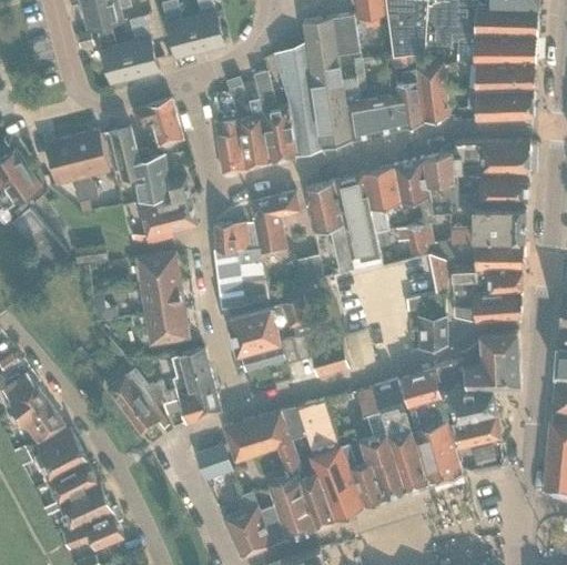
[(128,0),(107,0),(82,7),(89,31),(94,30),(110,26),(121,23),(118,12),(131,9),(128,0)]
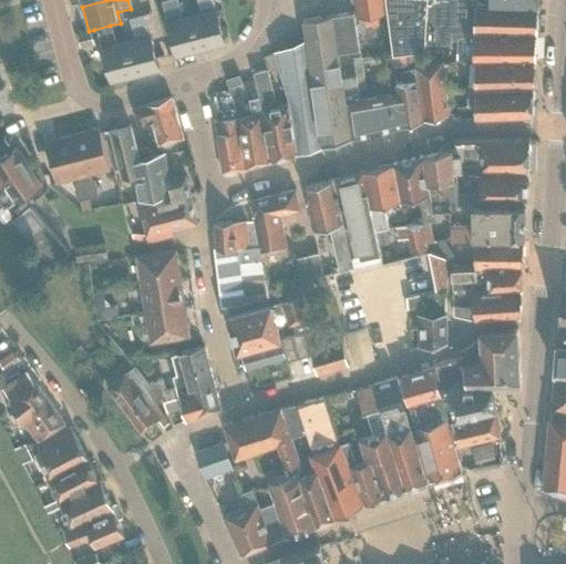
[(162,4),(166,26),(175,58),(199,51),(191,19),(182,21),(177,0),(162,4)]
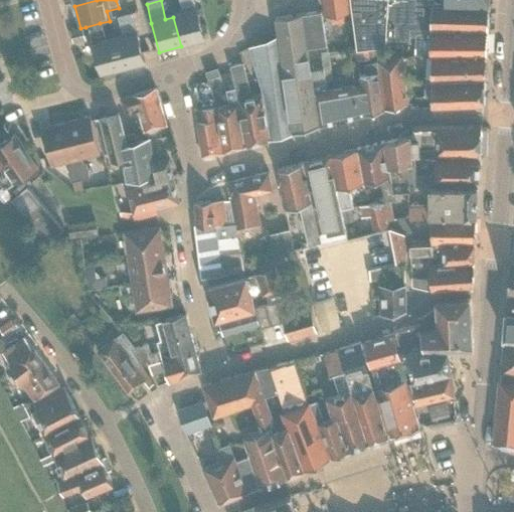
[(177,0),(181,15),(173,17),(181,46),(203,41),(196,12),(192,0),(177,0)]
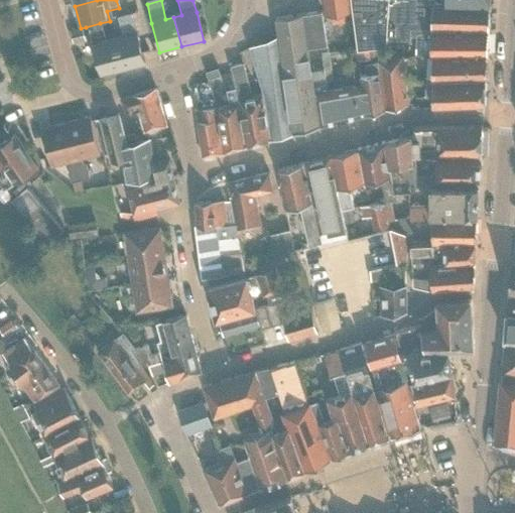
[(322,0),(325,17),(351,13),(349,0),(322,0)]
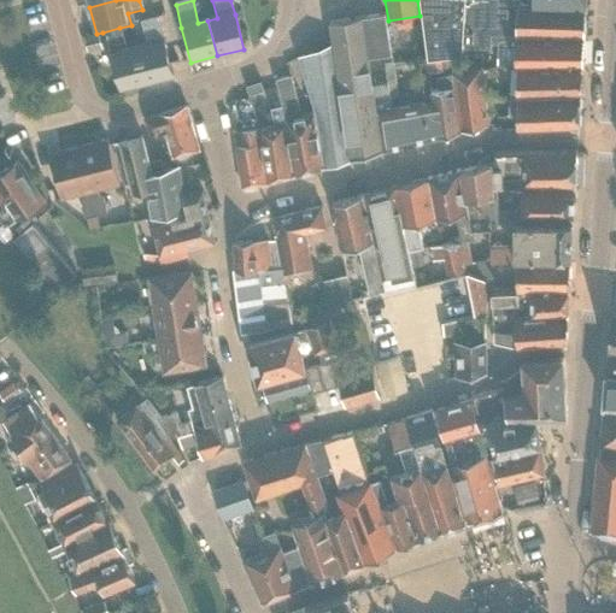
[(418,0),(427,62),(462,56),(464,0),(418,0)]
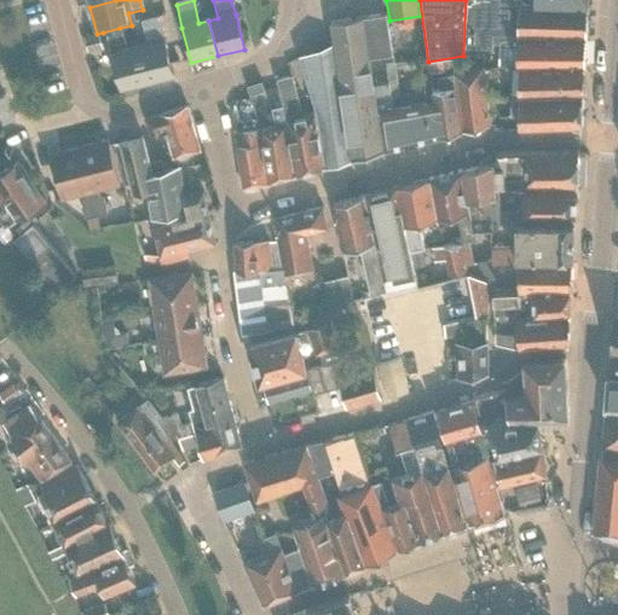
[(515,0),(468,0),(468,9),(467,51),(492,51),(492,44),(492,36),(573,39),(585,39),(587,0),(530,0),(520,0),(515,0)]
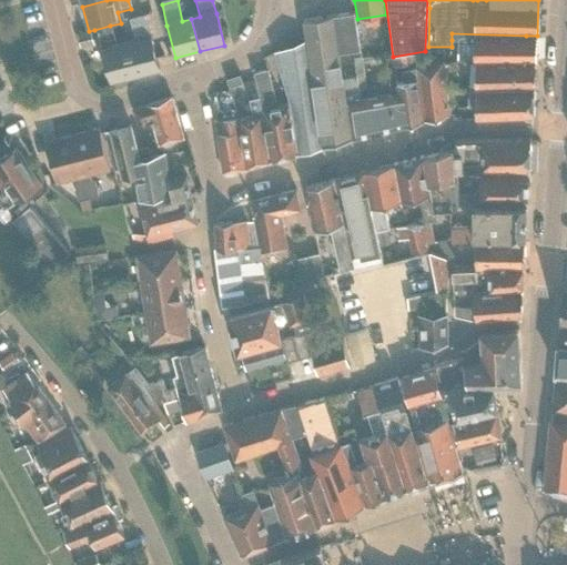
[(338,56),(352,53),(360,52),(354,14),(332,18),(337,56),(338,56)]
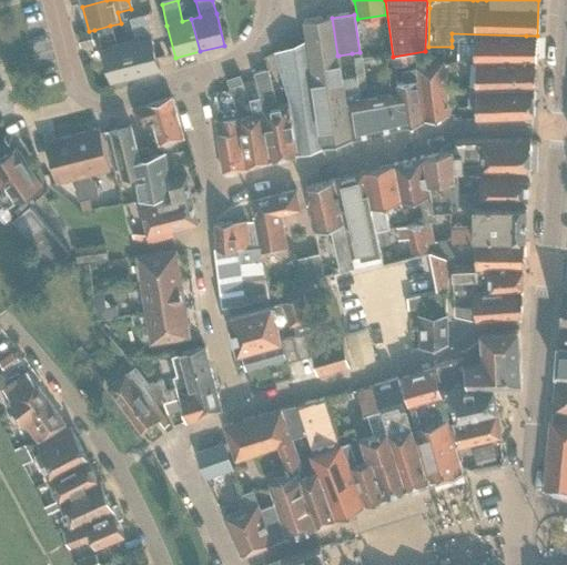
[(144,17),(129,21),(134,43),(125,46),(133,78),(159,71),(144,17)]
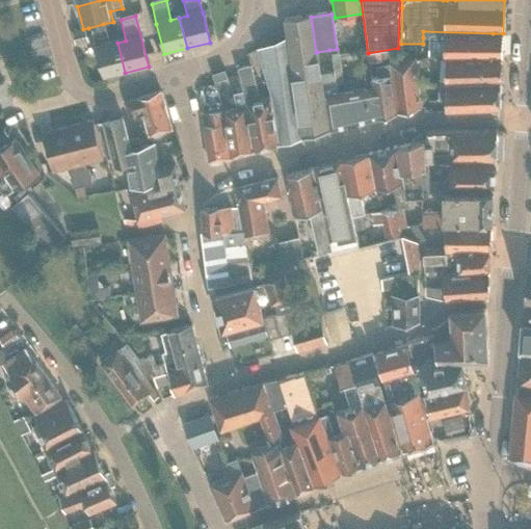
[(317,52),(316,52),(311,17),(284,21),(287,41),(290,65),(318,60),(317,52)]
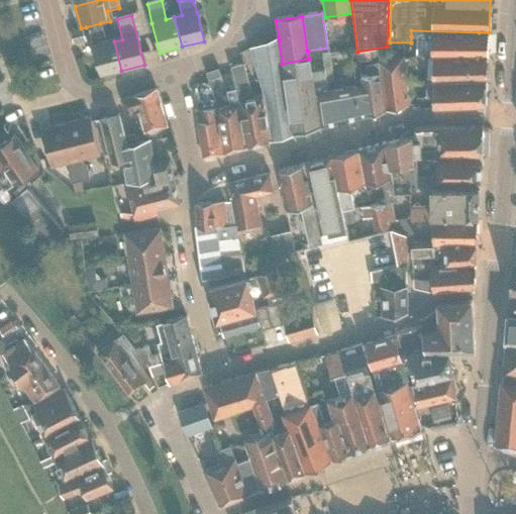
[(99,77),(121,71),(114,41),(105,43),(100,23),(86,27),(92,46),(99,77)]
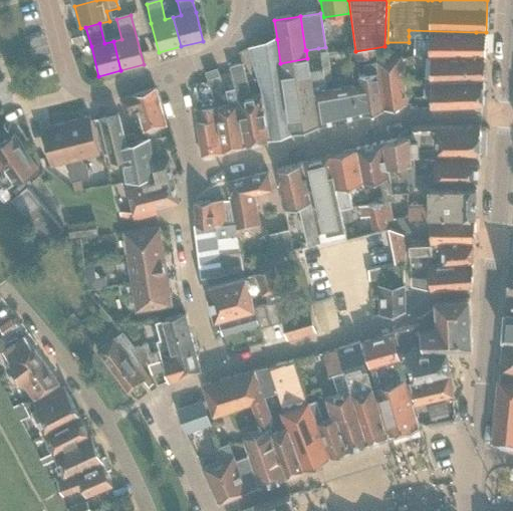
[(81,30),(69,33),(72,46),(85,43),(81,30)]
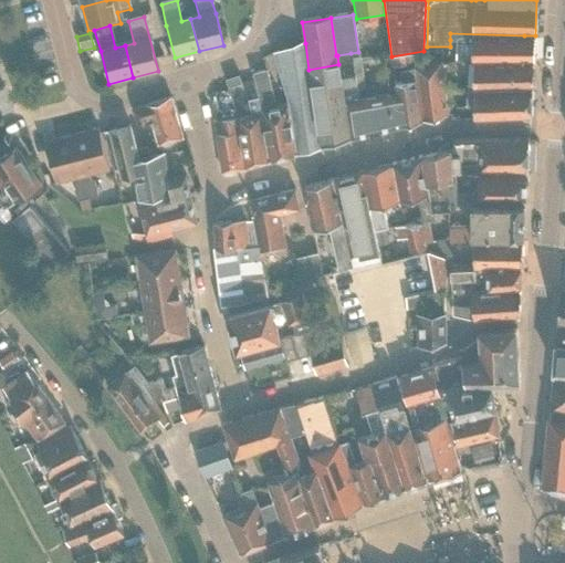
[(472,64),(533,63),(535,35),(524,35),(450,33),(450,40),(462,41),(461,43),(456,43),(457,64),(472,64)]
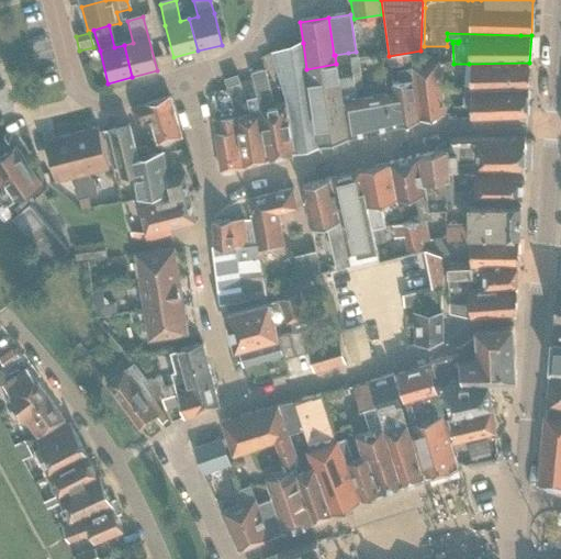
[(318,147),(306,69),(303,43),(271,54),(287,105),(293,155),(318,147)]
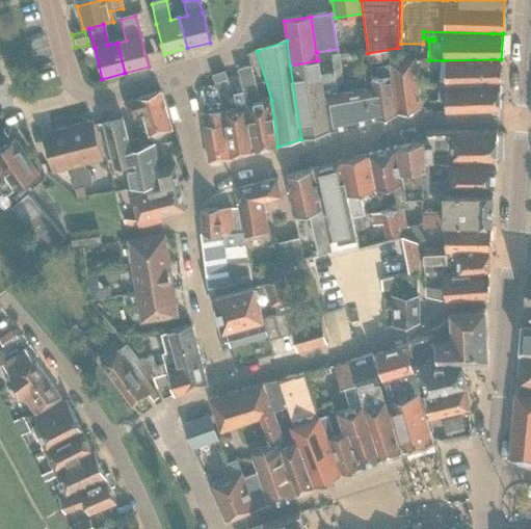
[(337,130),(329,84),(335,84),(330,58),(329,50),(317,52),(318,60),(328,127),(330,132),(337,130)]
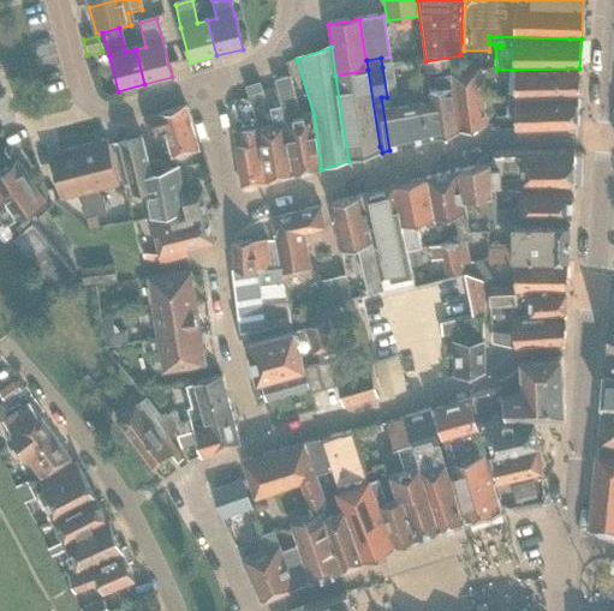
[(448,60),(439,63),(440,72),(449,71),(448,60)]
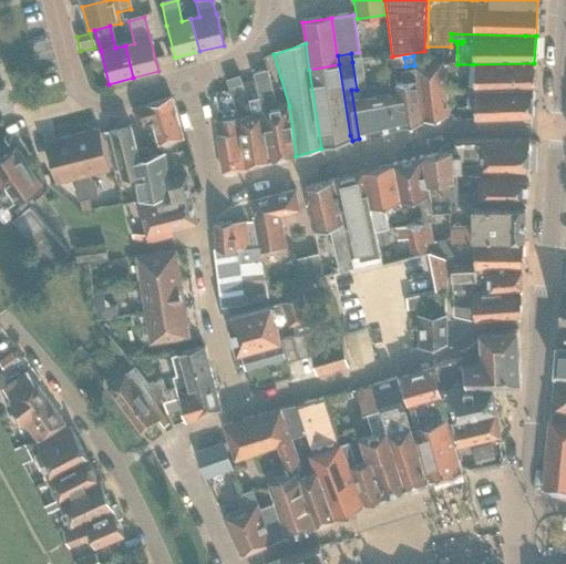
[(405,67),(404,58),(391,59),(392,69),(405,67)]
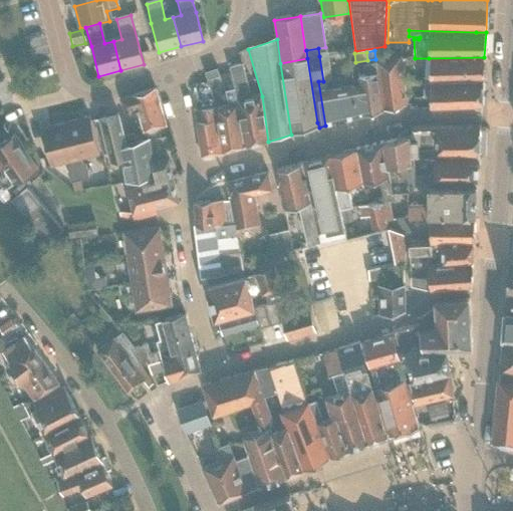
[(323,81),(318,81),(325,125),(358,117),(353,88),(325,92),(324,83),(331,81),(326,55),(319,56),(323,81)]
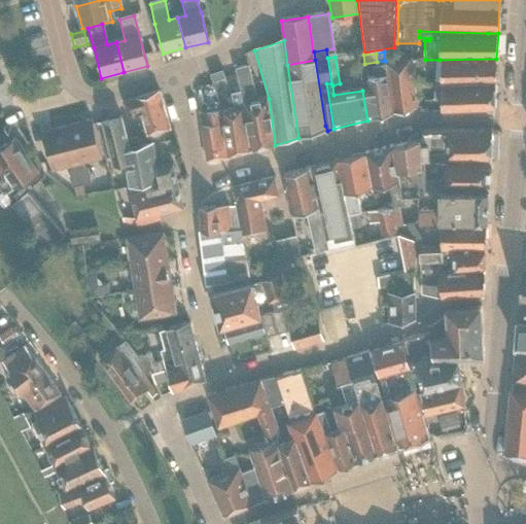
[(441,60),(440,85),(495,83),(496,59),(440,60),(441,60)]
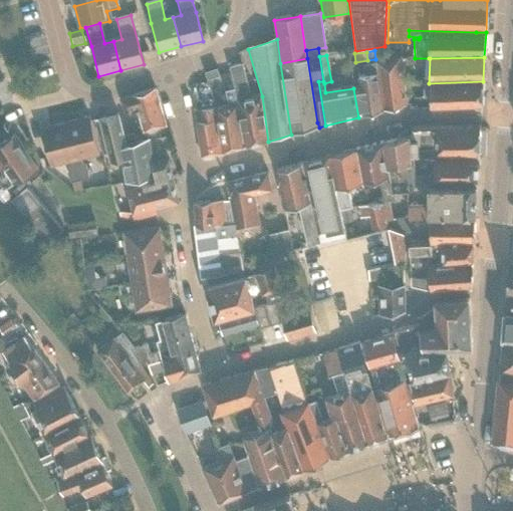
[(307,58),(280,63),(291,135),(319,128),(317,122),(307,58)]
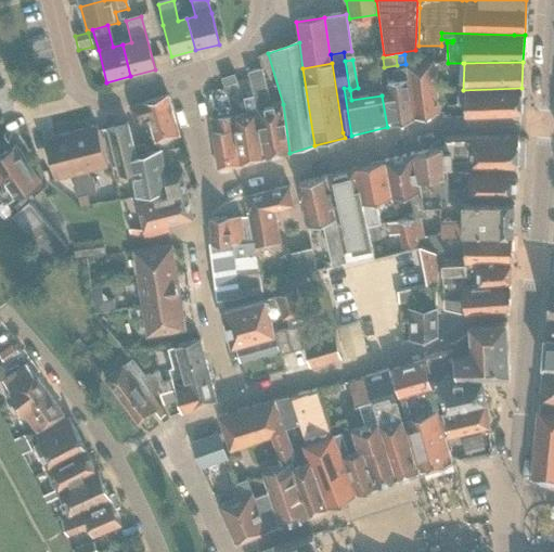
[(407,69),(412,120),(438,115),(432,64),(407,69)]
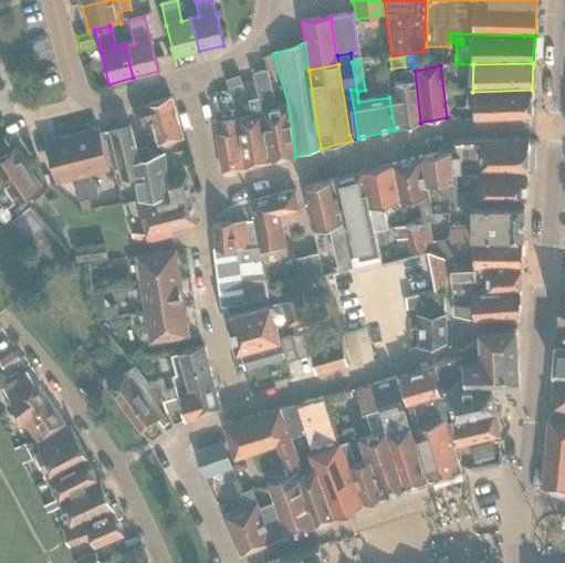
[(401,128),(420,123),(415,71),(407,72),(408,84),(395,86),(401,128)]
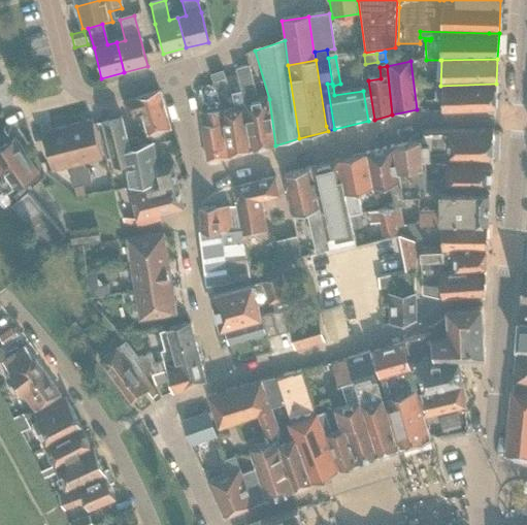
[(257,103),(249,68),(236,71),(244,107),(251,153),(275,145),(268,100),(257,103)]
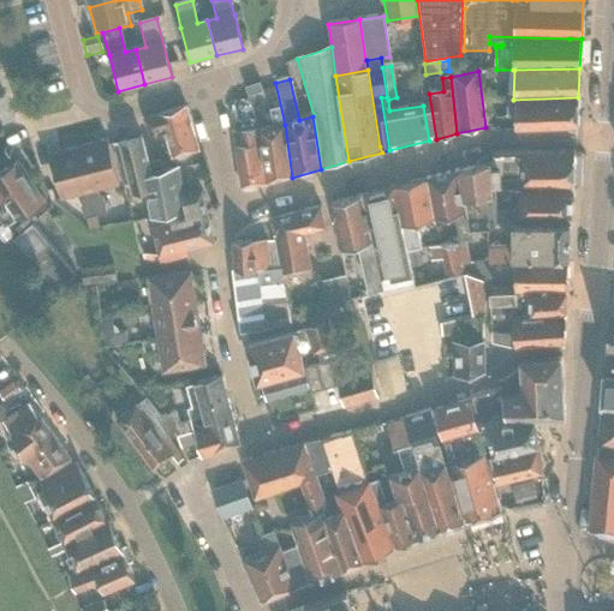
[(262,94),(258,84),(244,89),(248,99),(262,94)]
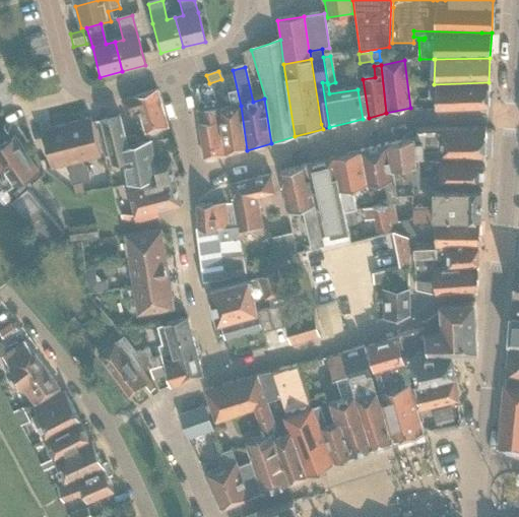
[(429,100),(436,100),(435,111),(488,109),(489,82),(434,84),(429,84),(429,100)]
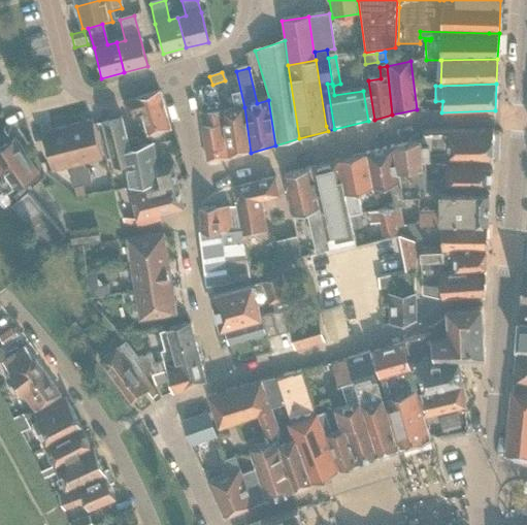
[(162,103),(159,93),(136,100),(136,101),(124,104),(128,118),(140,113),(139,110),(162,103)]
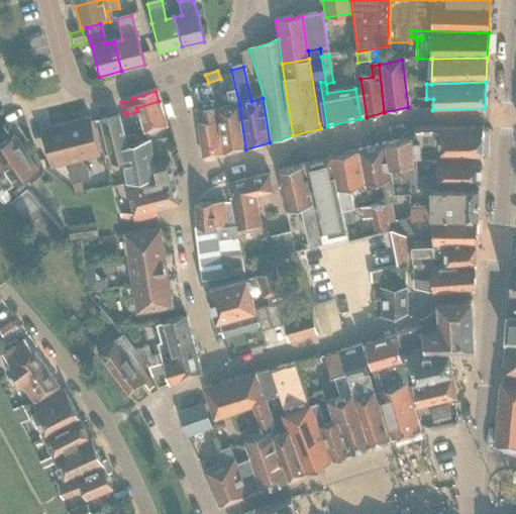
[(144,134),(167,128),(159,101),(136,108),(137,111),(144,134)]
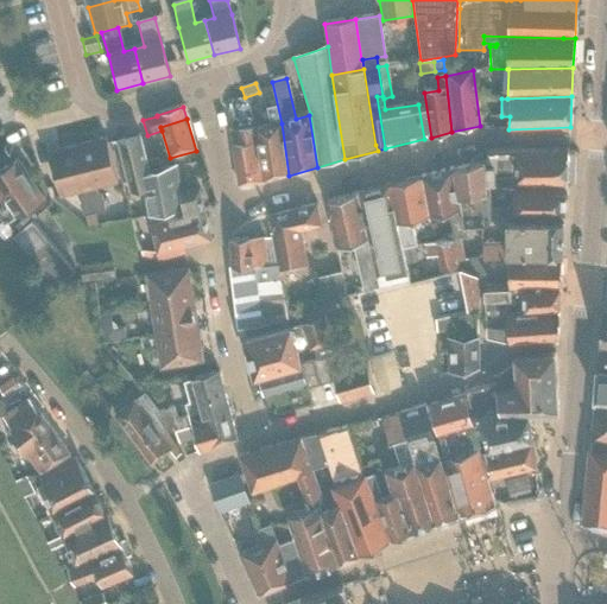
[(254,133),(263,183),(286,176),(280,126),(254,133)]
